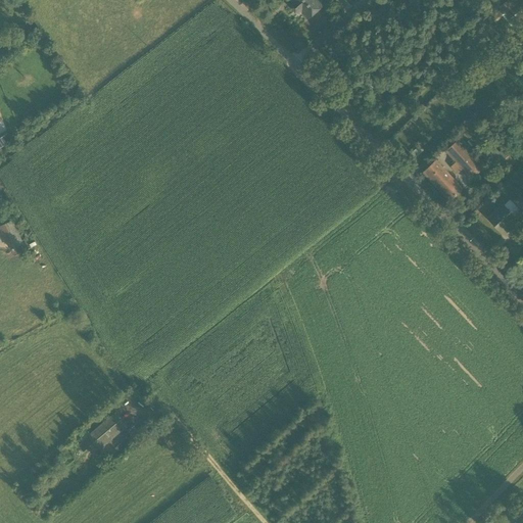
[(292,0),(292,1),(292,2),(289,5),(298,15),(301,12),(307,19),(324,4),(320,0),(292,0)]
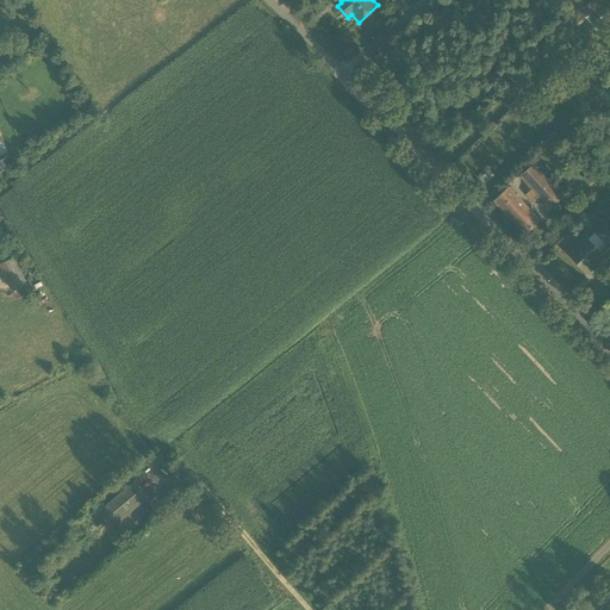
[(7,157),(0,161),(0,173),(13,165),(7,157)]
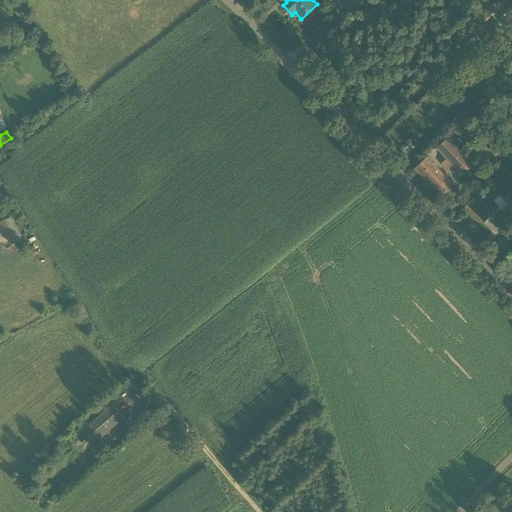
[(490,143),(482,135),(479,138),(487,147),(490,143)]
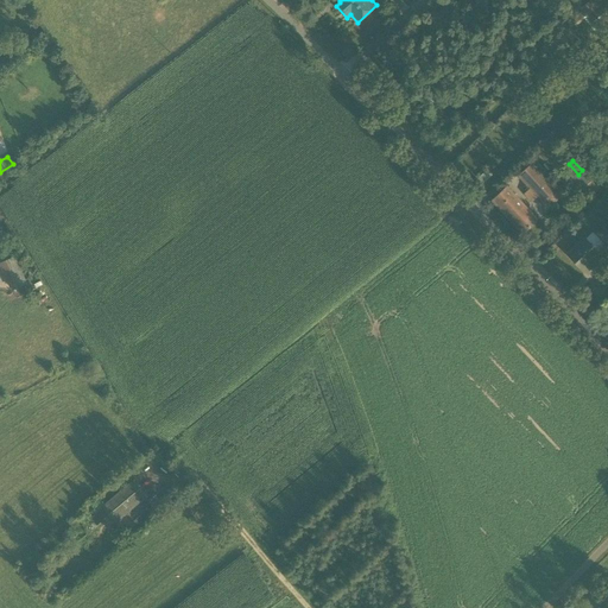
[(532,163),(518,177),(529,190),(524,195),(531,203),(537,197),(543,204),(544,203),(548,209),(565,192),(555,181),(550,184),(532,163)]
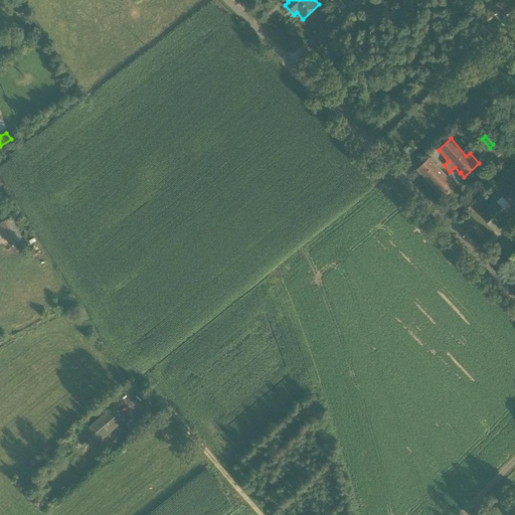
[(482,140),(471,149),(493,172),(506,160),(495,147),(491,150),(482,140)]
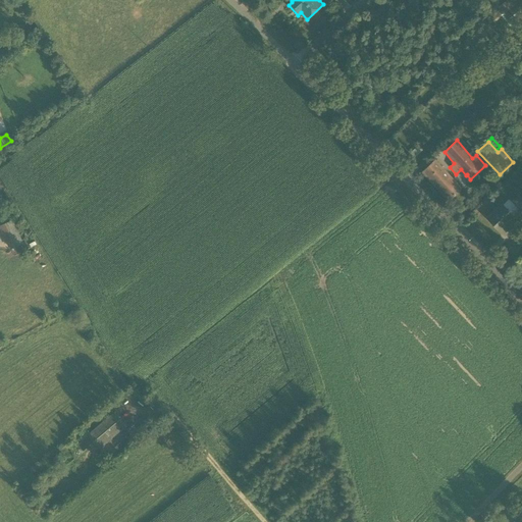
[(423,150),(419,146),(410,154),(414,158),(423,150)]
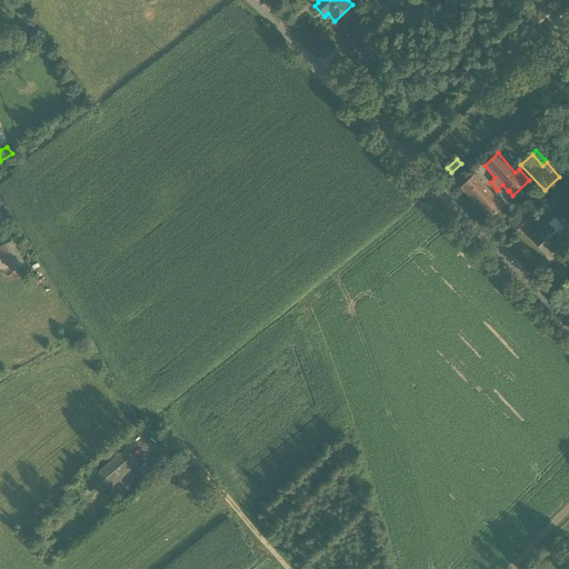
[(503,206),(475,175),(460,188),(489,219),(503,206)]
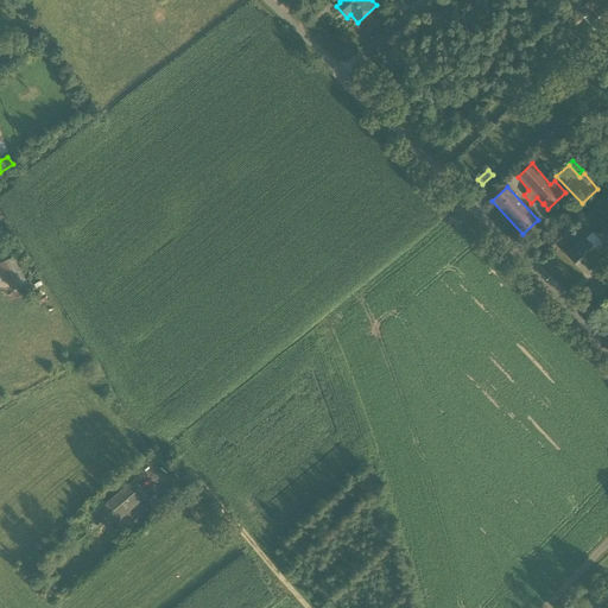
[(605,246),(591,233),(569,255),(587,274),(603,258),(599,252),(605,246)]
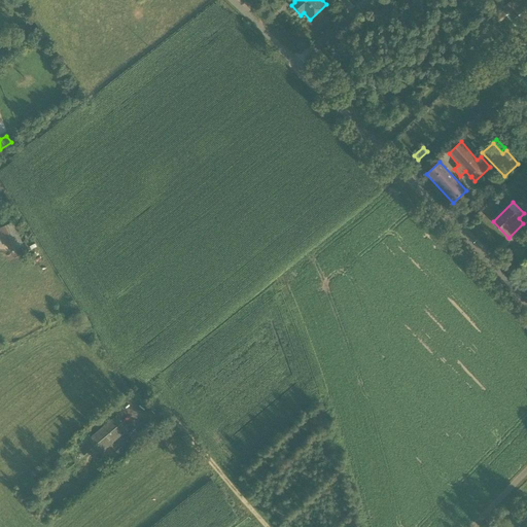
[(24,246),(13,222),(0,227),(0,232),(8,252),(24,246)]
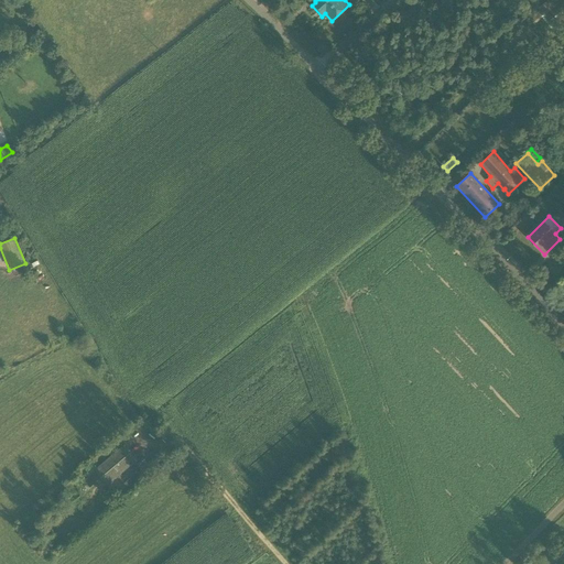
[(122,446),(83,479),(89,487),(96,481),(101,488),(106,485),(107,486),(136,462),(122,446)]
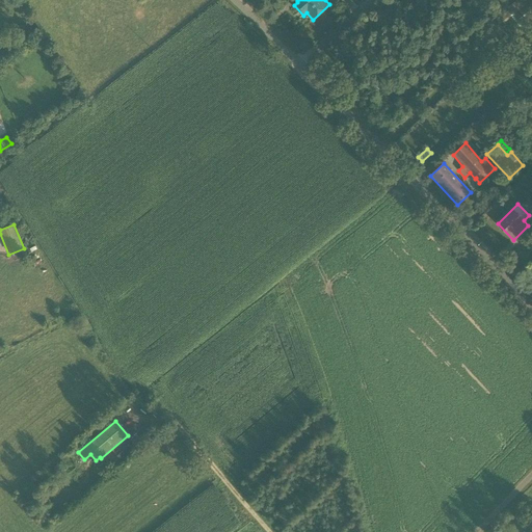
[(42,502),(32,509),(42,520),(50,511),(42,502)]
